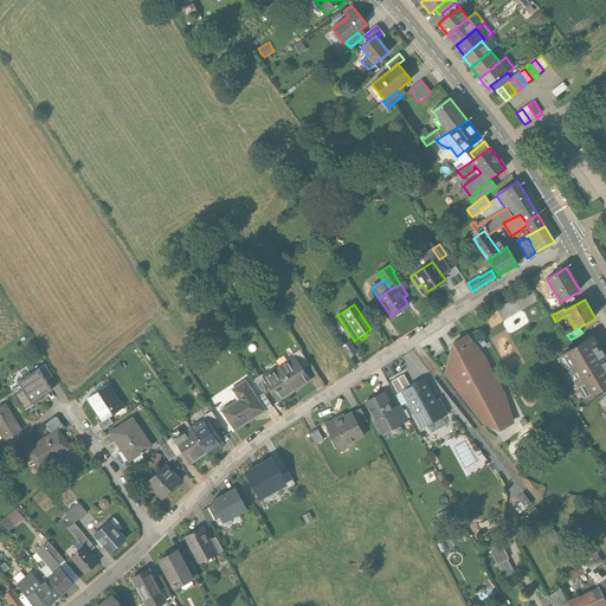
[(483,356),(468,336),(456,342),(455,347),(462,360),(456,363),(455,361),(450,363),(446,374),(484,423),(492,418),(498,430),(513,423),(503,394),(498,385),(496,386),(485,367),(488,366),(483,356)]
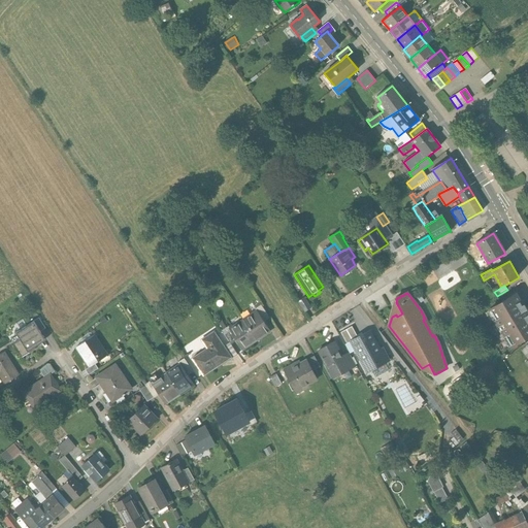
[(522,305),(516,295),(490,310),(488,312),(493,320),(495,319),(506,337),(504,339),(508,347),(512,345),(512,347),(527,336),(527,315),(525,310),(527,309),(524,304),(522,305)]
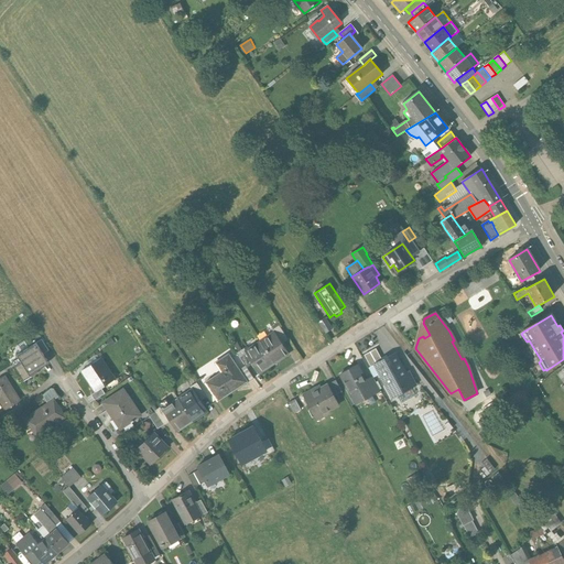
[(333,329),(325,317),(318,322),(326,333),(333,329)]
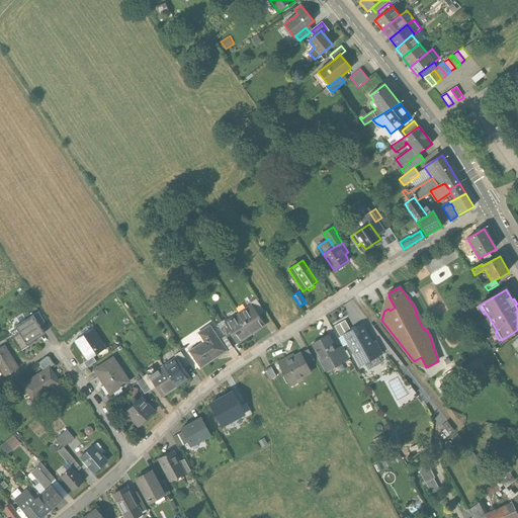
[(264,311),(256,299),(250,304),(252,306),(258,315),(264,311)]
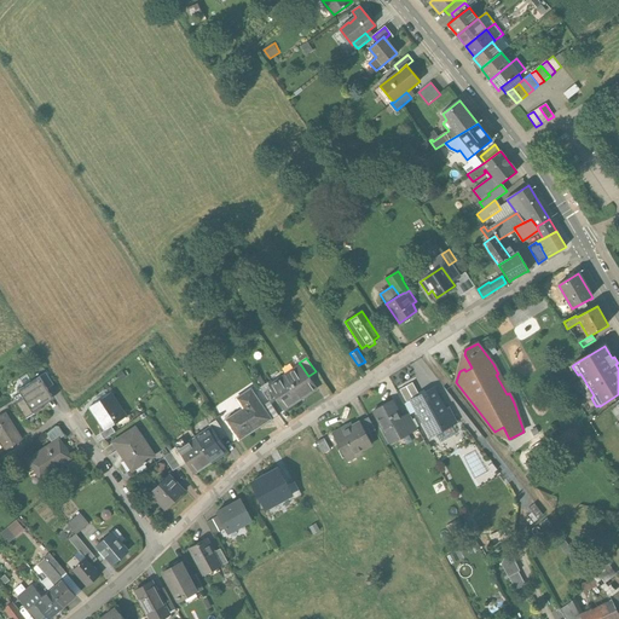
[(308,376),(301,365),(285,376),(300,399),(317,388),(308,376)]
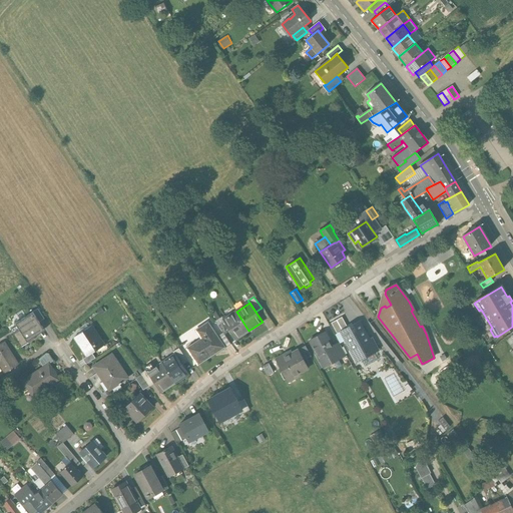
[(236,312),(235,311),(223,320),(222,320),(229,330),(235,340),(249,331),(236,312)]
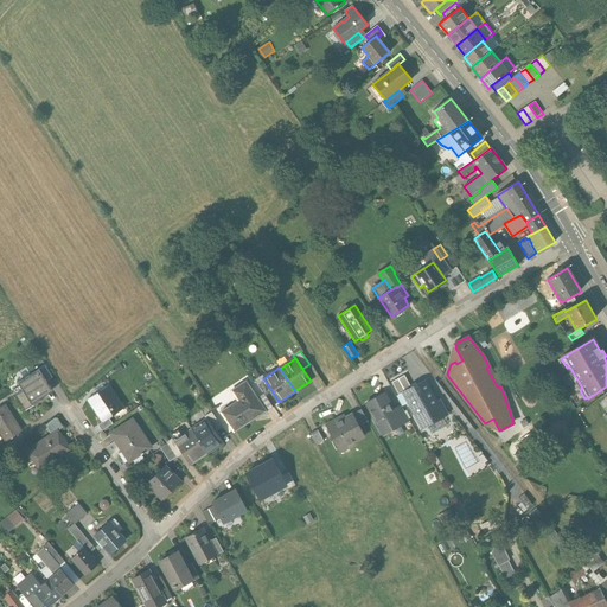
[(39,369),(18,382),(24,390),(16,396),(25,410),(40,401),(39,400),(52,391),(39,369)]
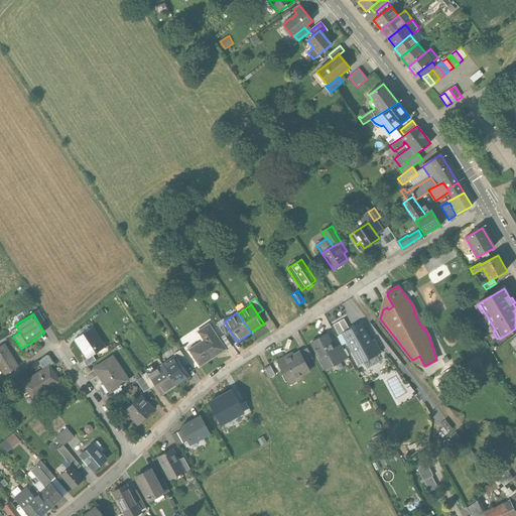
[(231,332),(224,321),(225,321),(223,318),(217,323),(225,336),(231,332)]
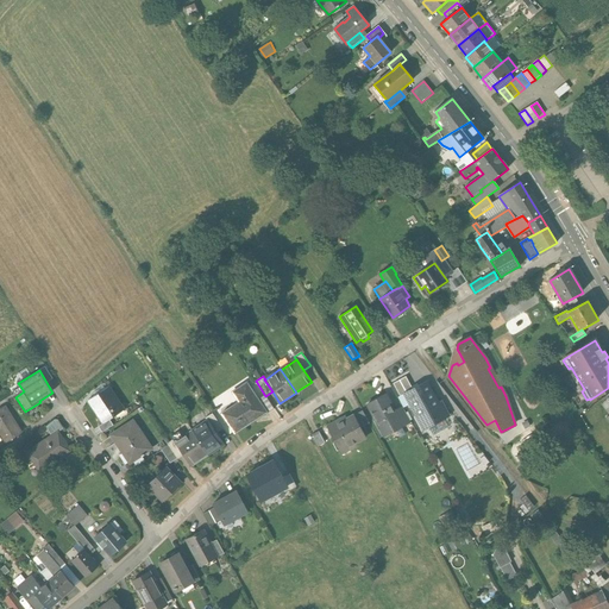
[(426,382),(405,394),(424,429),(449,416),(441,402),(438,403),(426,382)]
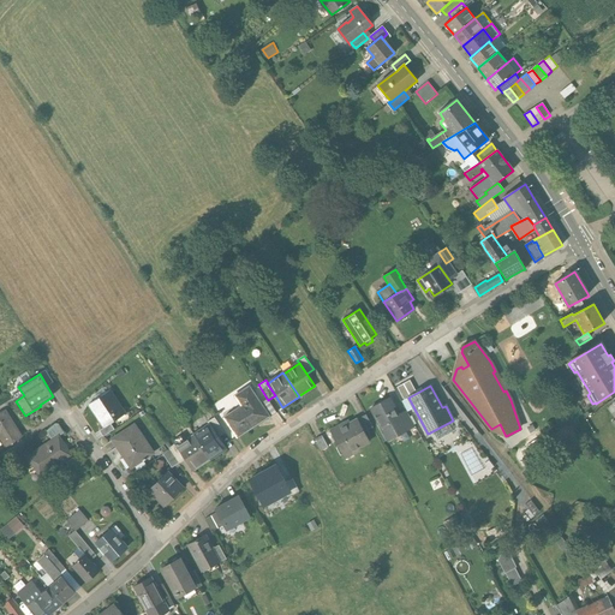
[(261,405),(249,387),(238,394),(245,404),(224,418),(237,437),(255,427),(254,424),(268,416),(268,415),(262,405),(261,405)]
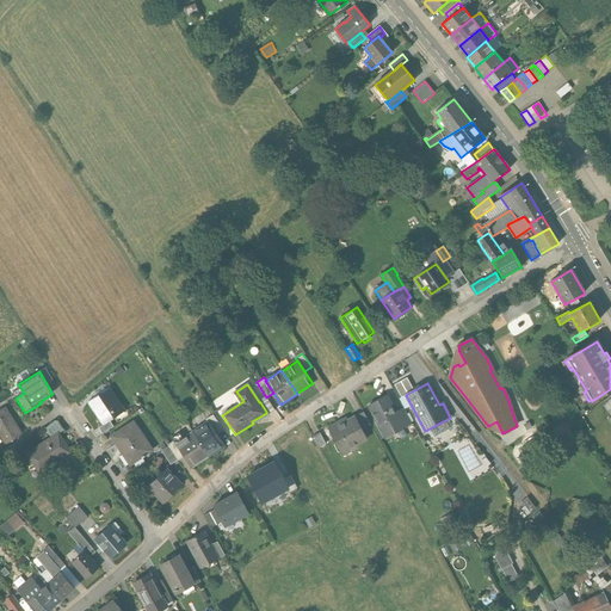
[(109,388),(88,402),(104,425),(110,421),(116,417),(113,413),(122,407),(109,388)]
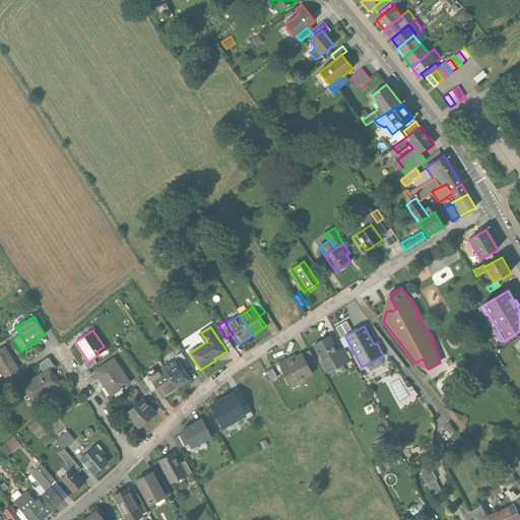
[(330,336),(313,345),(328,373),(335,369),(334,367),(342,363),(343,364),(337,351),(336,351),(334,347),(335,346),(330,336)]
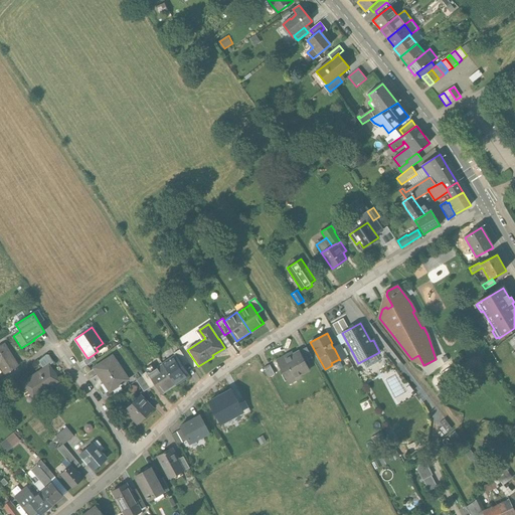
[(224,335),(219,339),(224,347),(224,348),(225,348),(231,344),(224,335)]
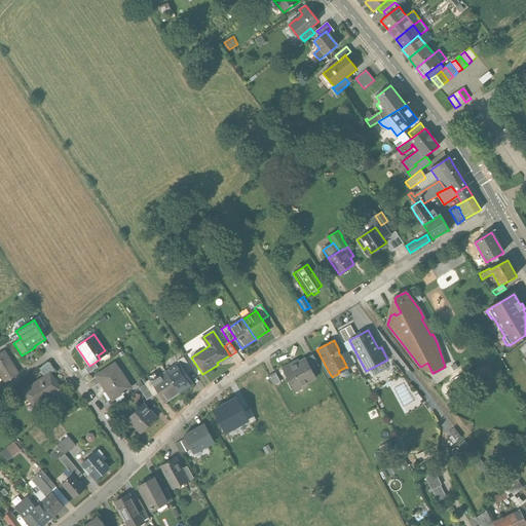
[(19,374),(4,351),(0,352),(0,373),(5,382),(19,374)]
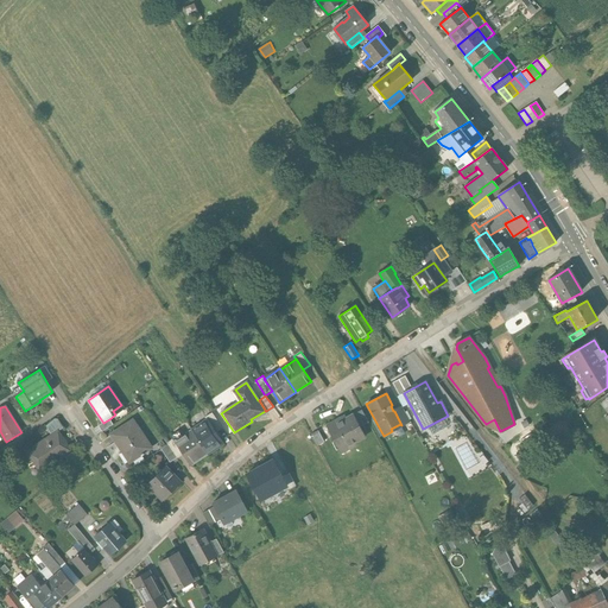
[(401,406),(394,411),(401,425),(410,422),(401,406)]
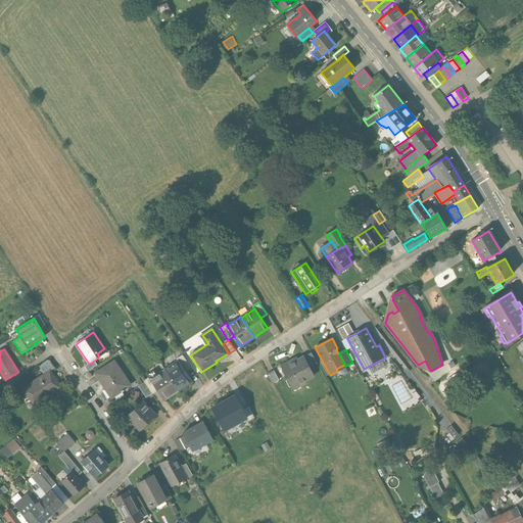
[(317,364),(312,352),(304,357),(310,367),(317,364)]
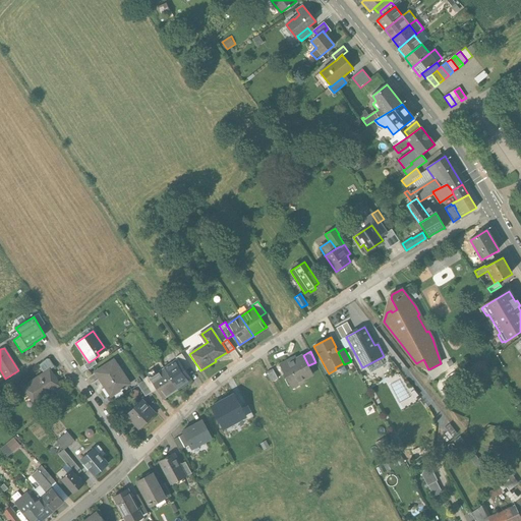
[(189,365),(182,354),(176,358),(177,360),(178,360),(184,369),(189,365)]
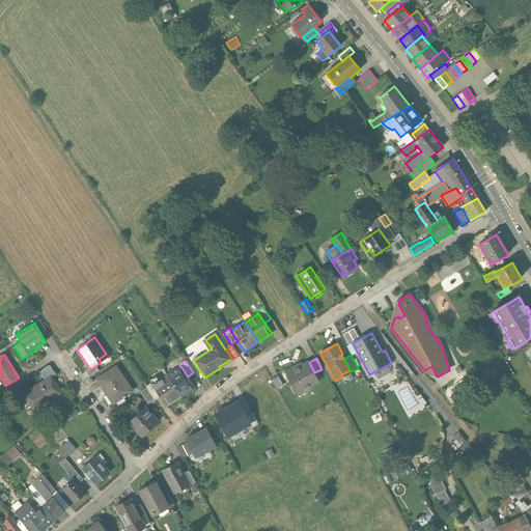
[(309,362),(295,369),(294,367),(285,371),(297,393),(304,390),(305,392),(311,388),(310,386),(319,382),(314,372),(309,362)]
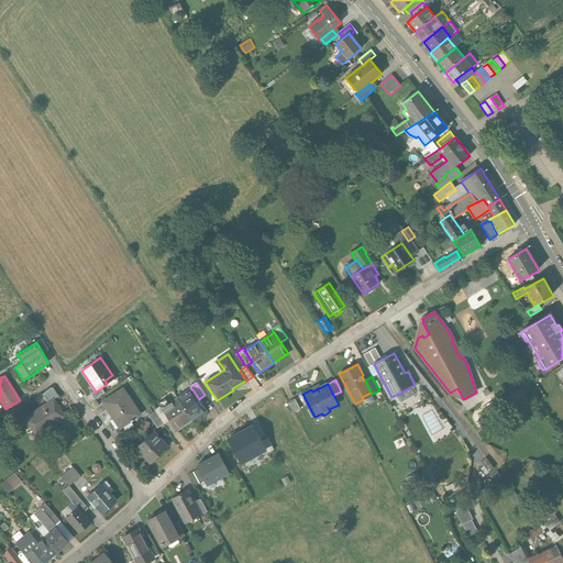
[(54,388),(51,387),(42,395),(47,404),(54,399),(59,396),(54,388)]
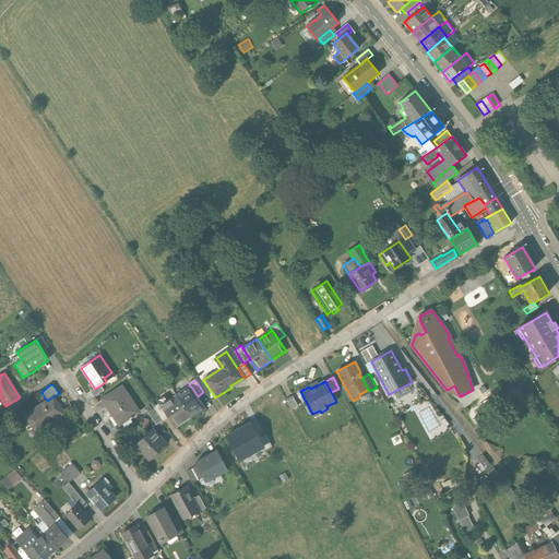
[(95,389),(91,392),(94,397),(104,391),(100,385),(95,389)]
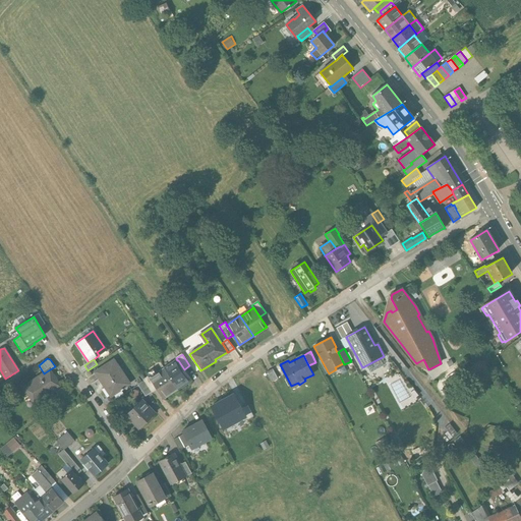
[(114,360),(95,372),(102,383),(103,382),(112,396),(129,384),(114,360)]
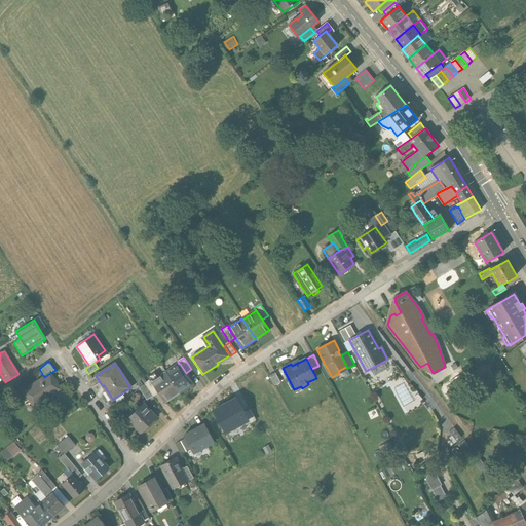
[(186,373),(180,364),(179,364),(165,373),(179,392),(192,383),(186,373)]
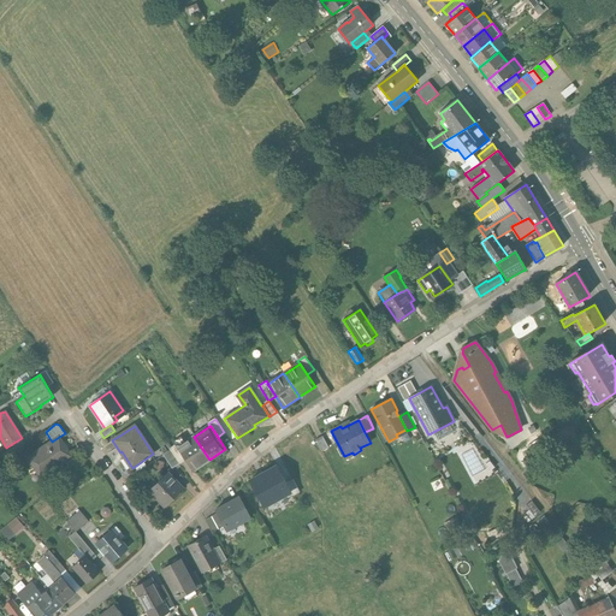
[(52,442),(28,457),(35,468),(41,463),(47,473),(72,457),(59,437),(52,442)]
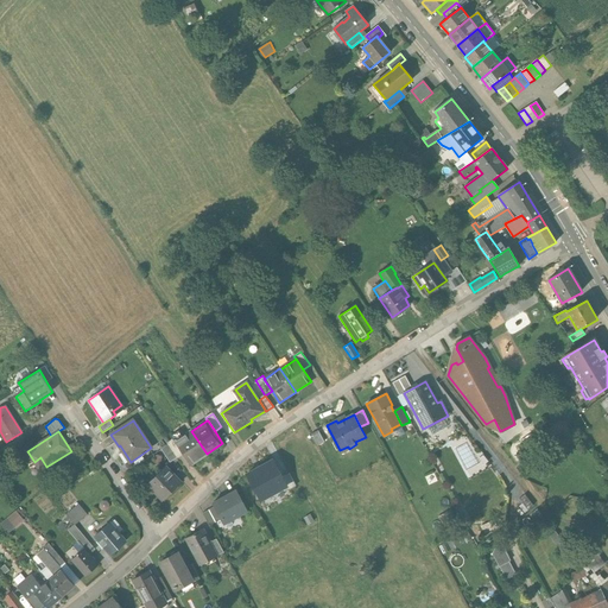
[(207,454),(191,431),(176,442),(183,453),(191,464),(207,454)]
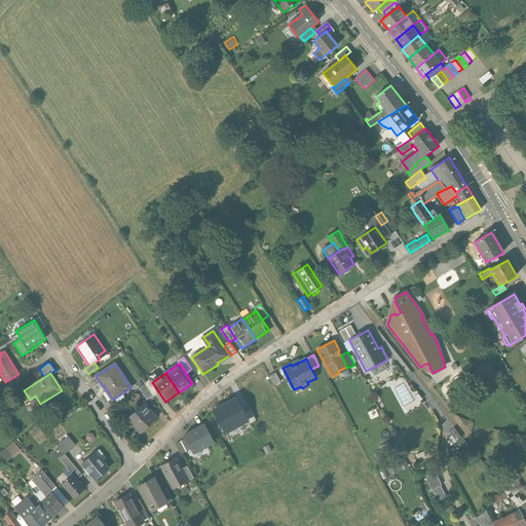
[(280,382),(275,373),(269,376),(274,385),(280,382)]
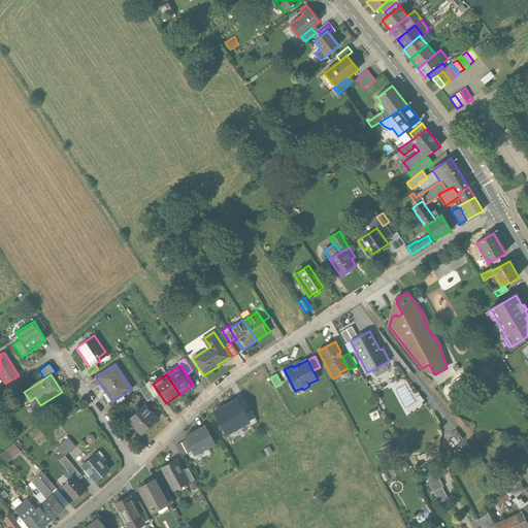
[(153,384),(151,381),(145,385),(146,387),(154,397),(159,393),(153,384)]
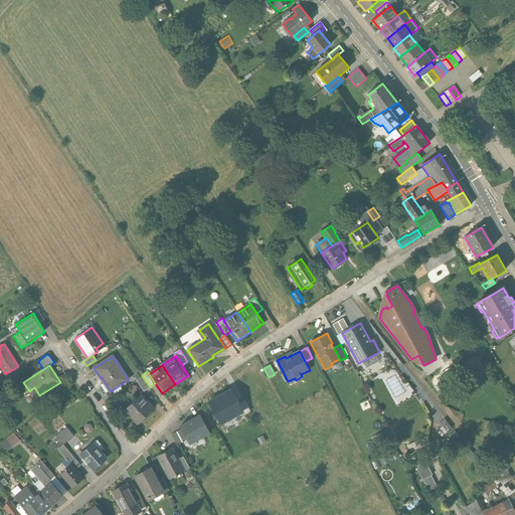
[(9,376),(0,382),(0,387),(3,390),(13,381),(9,376)]
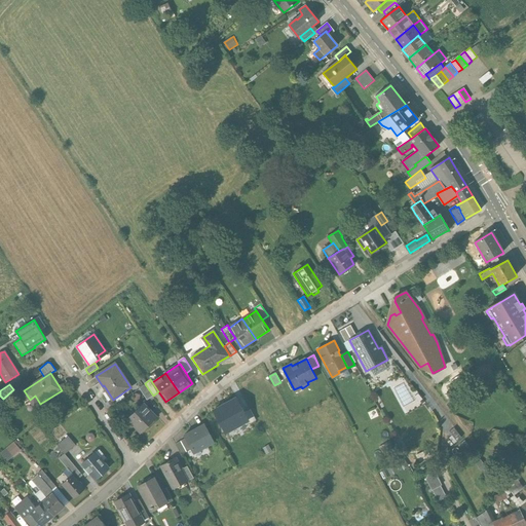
[(153,396),(146,385),(140,389),(147,400),(153,396)]
